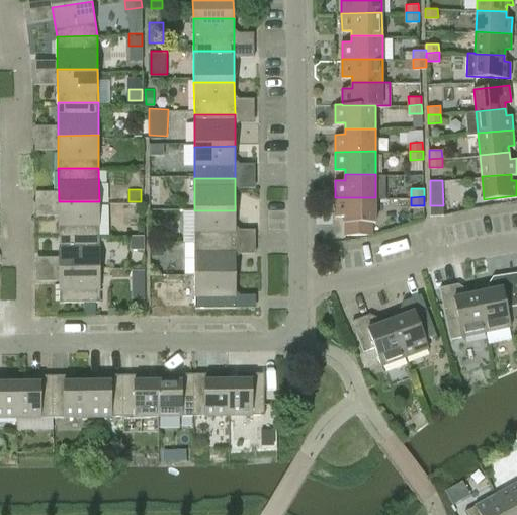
[(371,234),(371,222),(375,222),(375,197),(335,197),(335,215),(345,215),(345,234),(371,234)]
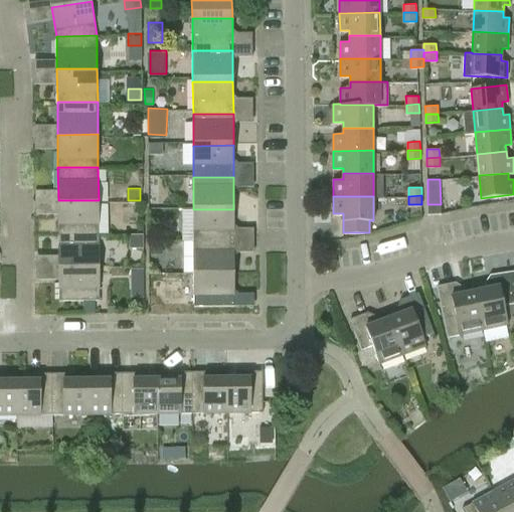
[(58,233),(99,232),(99,200),(58,200),(58,233)]
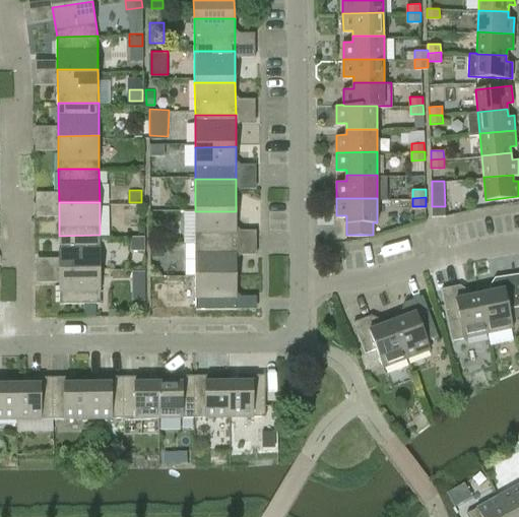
[(195,243),(236,243),(236,211),(195,211),(195,243)]
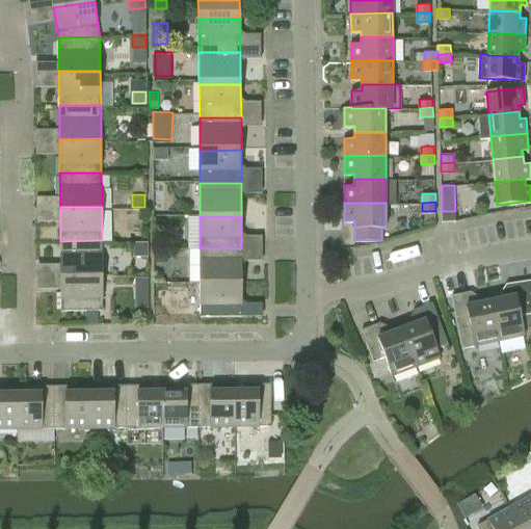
[(60,274),(102,274),(102,240),(60,241),(60,274)]
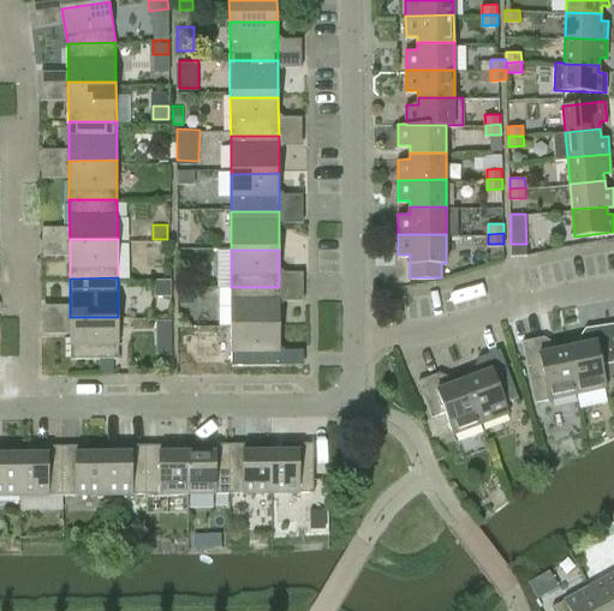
[(171,279),(154,279),(155,294),(171,294),(171,279)]
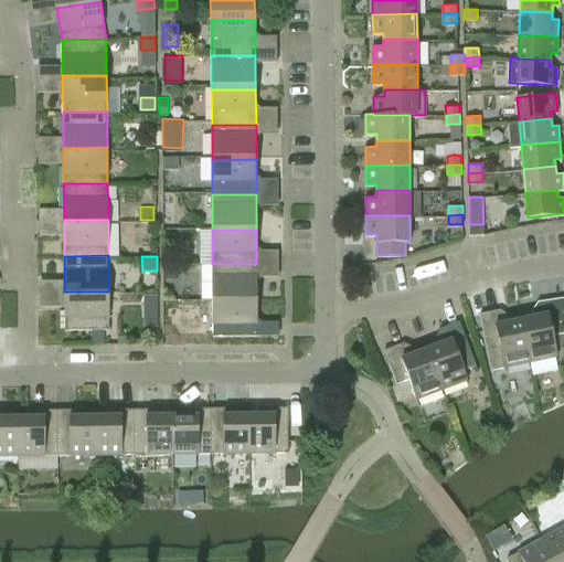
[(163,276),(178,276),(178,263),(163,263),(163,276)]
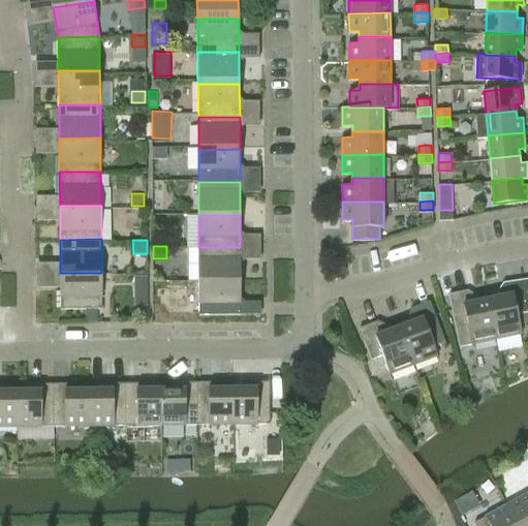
[(199,280),(241,280),(240,247),(198,247),(199,280)]
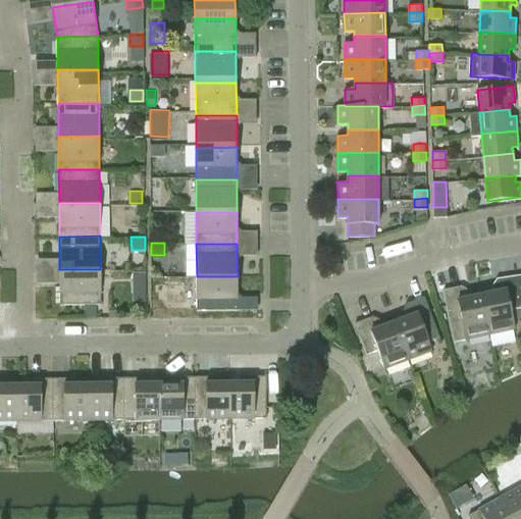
[(100,269),(59,269),(60,304),(85,304),(97,303),(101,303),(100,269)]
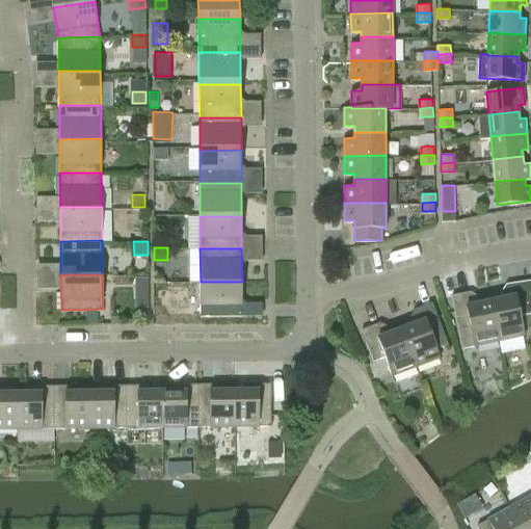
[(148,274),(135,274),(135,290),(149,290),(148,274)]
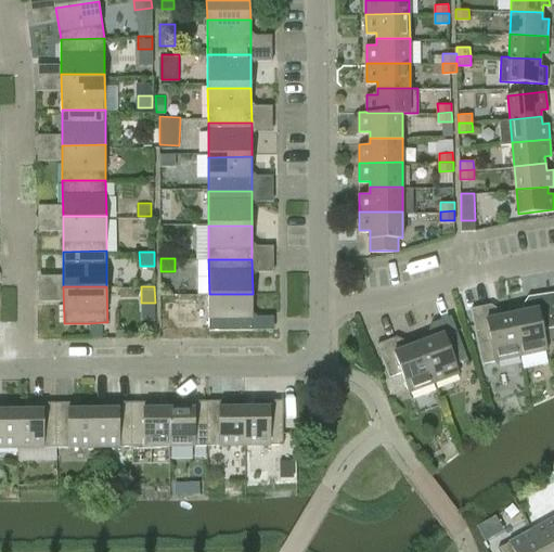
[(513,312),(522,355),(548,348),(543,328),(553,326),(553,320),(549,292),(528,295),(531,309),(513,312)]
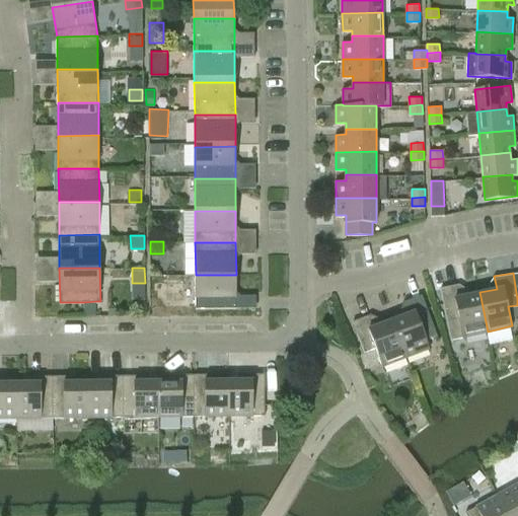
[(236,275),(196,275),(196,307),(236,307),(236,275)]
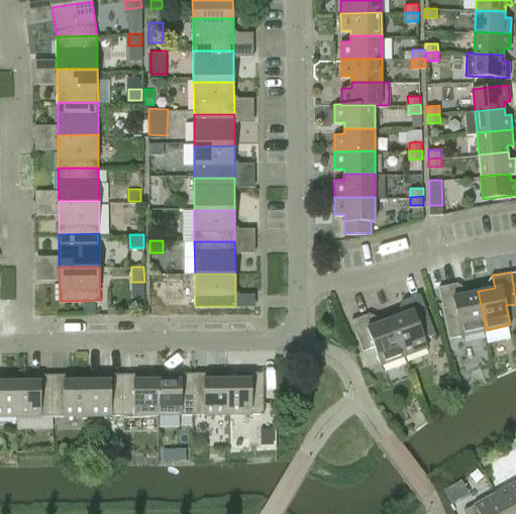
[(449,337),(461,335),(486,330),(478,291),(459,295),(457,282),(438,286),(445,318),(449,337)]
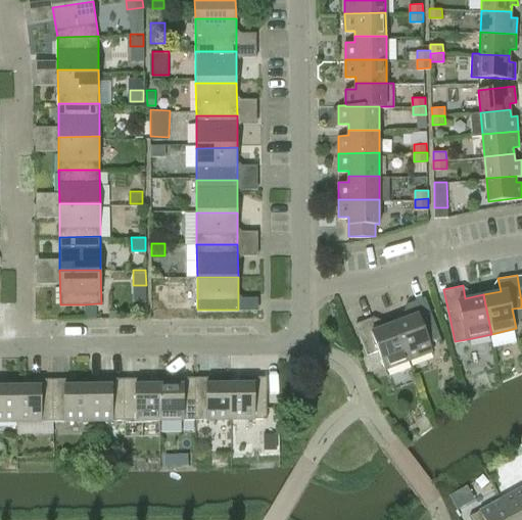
[(440,336),(436,328),(425,296),(407,303),(412,316),(395,322),(409,359),(432,350),(429,341),(440,336)]
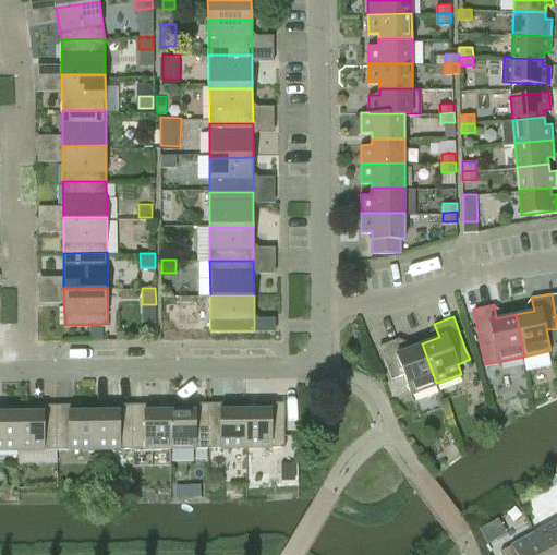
[(104,324),(91,325),(91,338),(104,338),(104,324)]
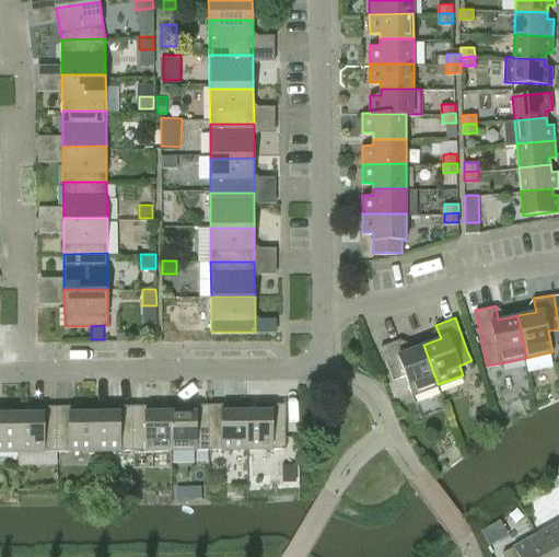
[(438,384),(423,345),(405,351),(400,338),(381,345),(393,379),(405,374),(412,394),(438,384)]
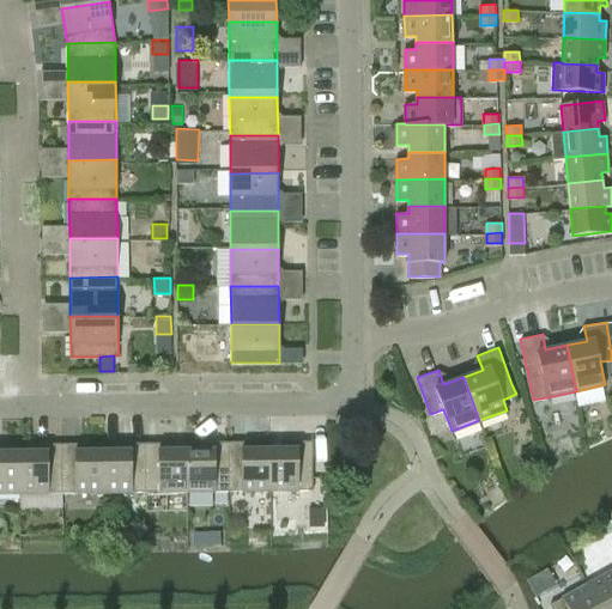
[(528,460),(540,452),(533,439),(521,448),(528,460)]
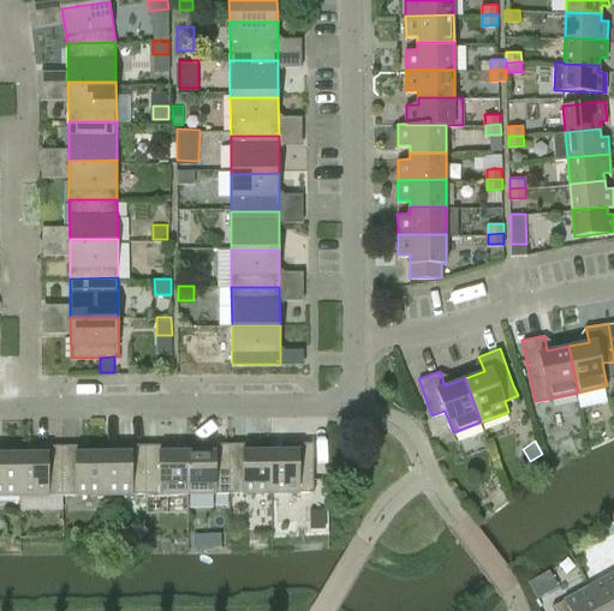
[(228,443),(230,492),(272,491),(270,449),(261,449),(252,442),(228,443)]
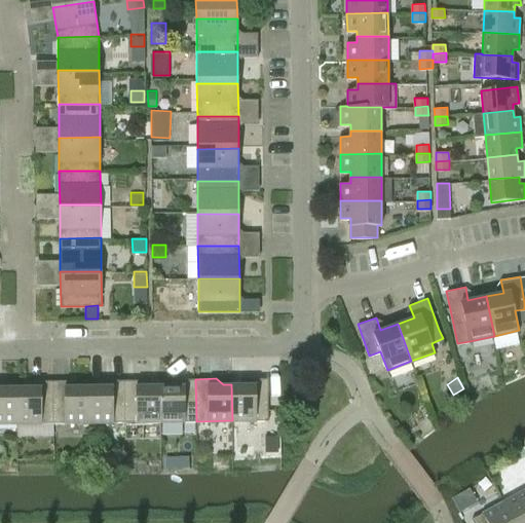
[(240,384),(231,384),(232,420),(279,420),(279,378),(247,378),(240,384)]
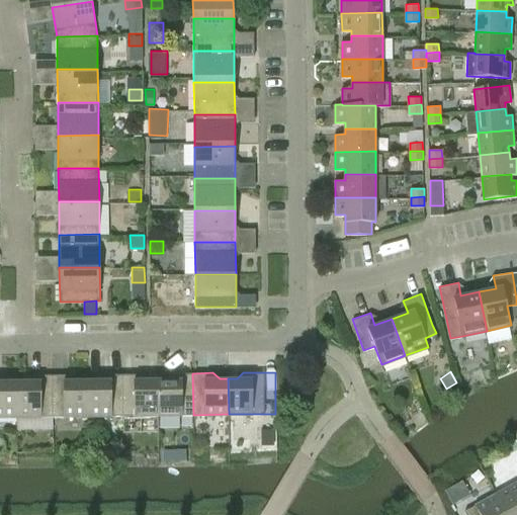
[(87,380),(87,416),(122,415),(122,373),(102,373),(96,380),(87,380)]
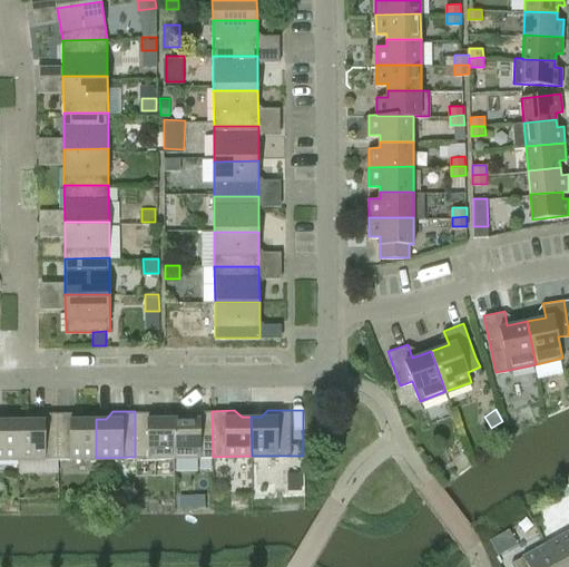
[(135,411),(135,457),(174,457),(174,418),(164,418),(157,411),(135,411)]
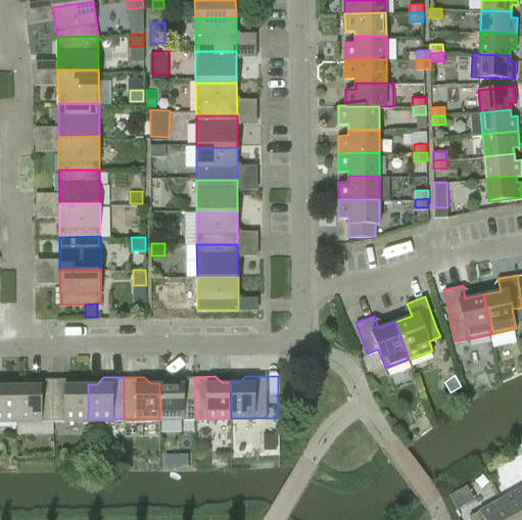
[(159,383),(159,419),(195,419),(194,377),(174,377),(169,383),(159,383)]
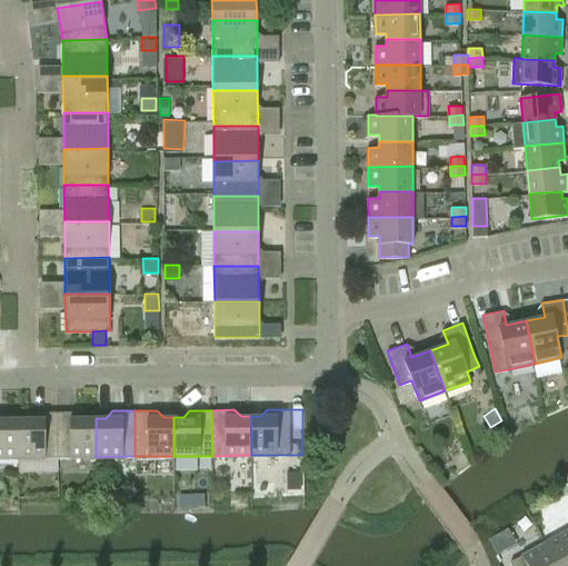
[(2,411),(0,411),(0,457),(19,458),(19,418),(9,418),(2,411)]
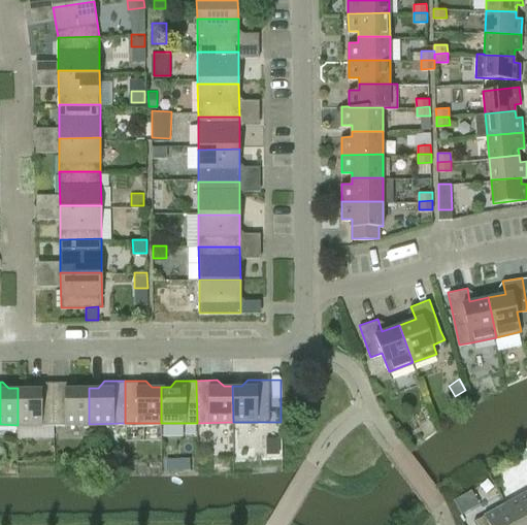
[(18,388),(18,425),(54,424),(53,382),(32,382),(26,388),(18,388)]
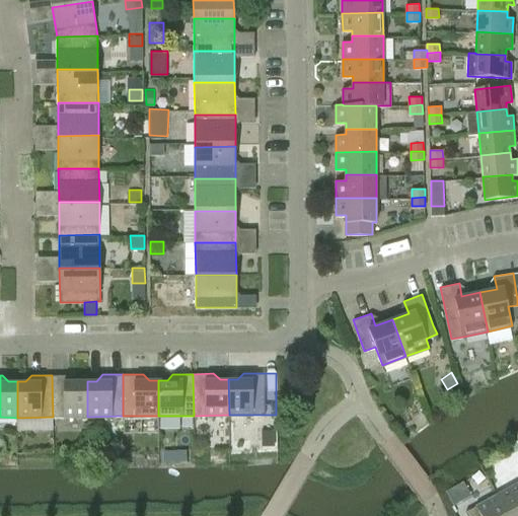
[(52,375),(53,417),(87,417),(87,381),(78,381),(72,375),(52,375)]
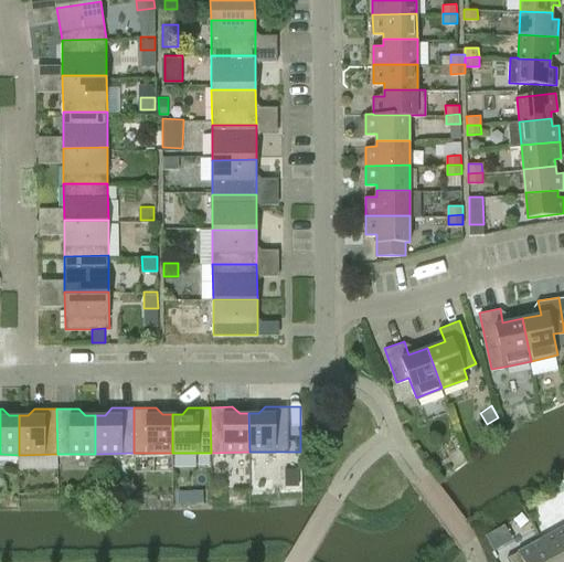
[(178,490),(179,502),(190,502),(190,490),(178,490)]
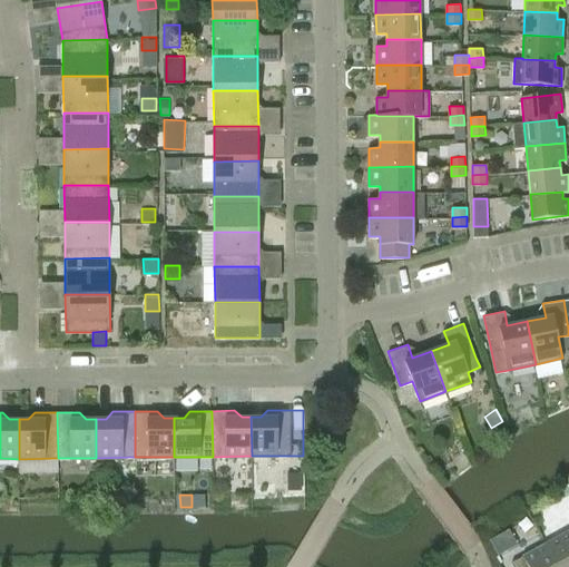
[(500,551),(519,540),(510,526),(491,537),(500,551)]
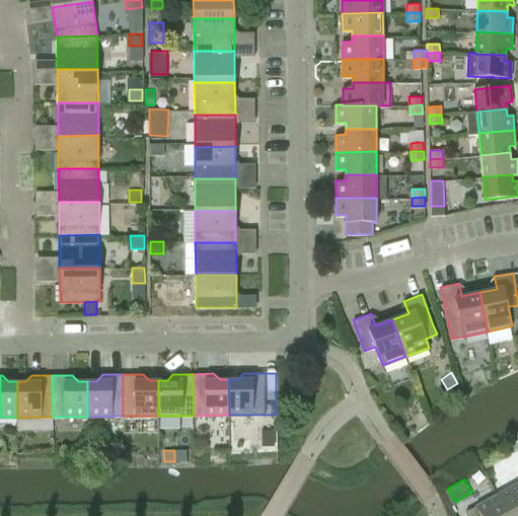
[(517,483),(497,494),(509,515),(517,515),(517,483)]
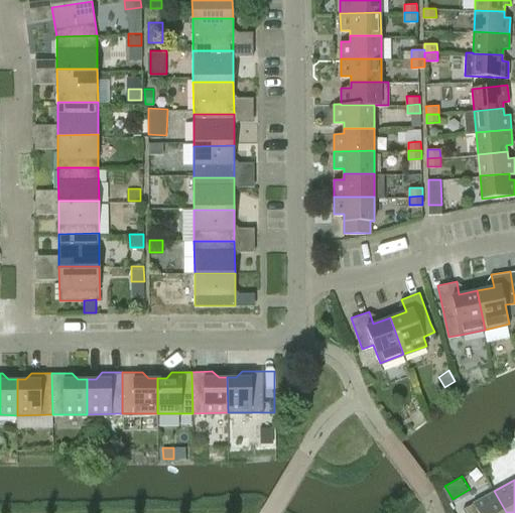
[(463,508),(465,512),(506,512),(494,491),(463,508)]
